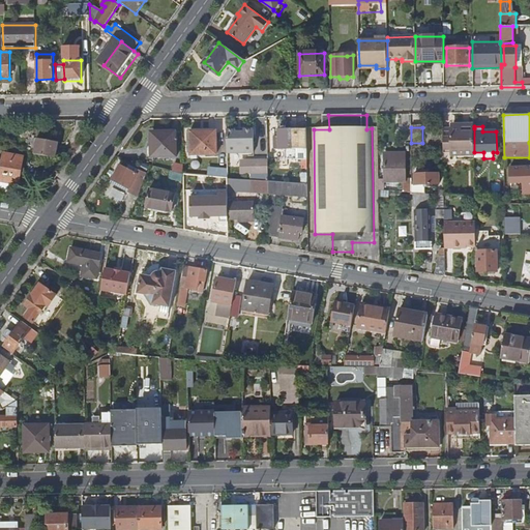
[(474,152),(474,128),(451,129),(451,152),(474,152)]
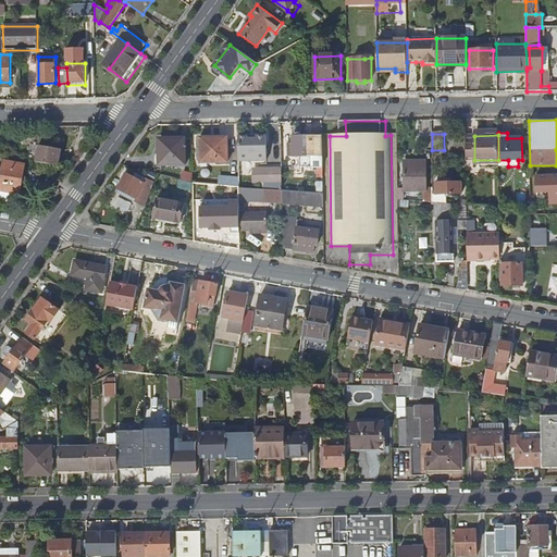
[(322,169),(323,158),(322,136),(292,136),(292,145),(287,145),(287,158),(300,158),(300,169),(322,169)]
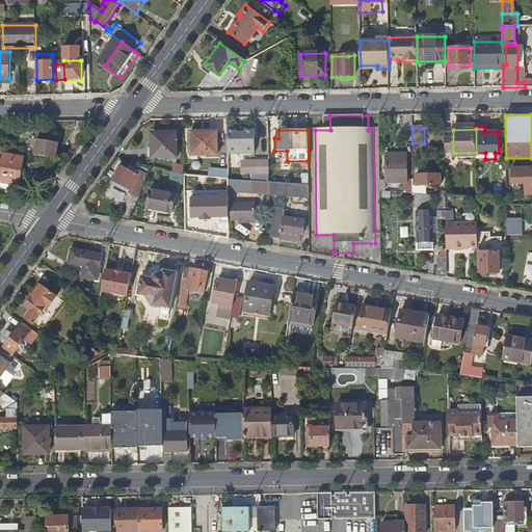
[(191,132),(192,153),(207,153),(207,156),(218,156),(218,134),(210,134),(210,131),(191,132)]
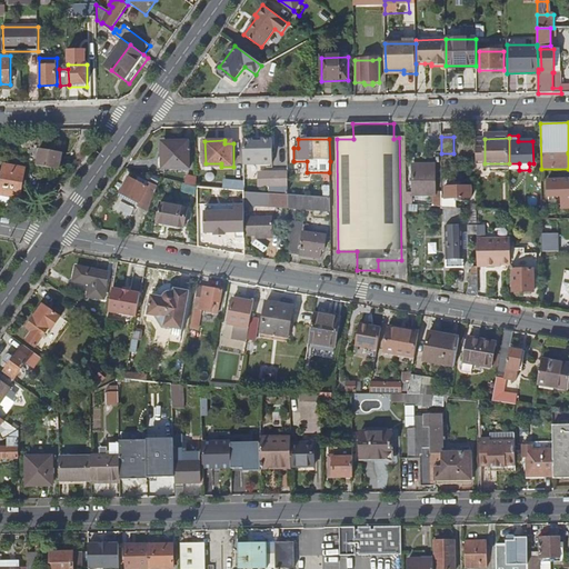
[(253,140),(243,140),(245,166),(273,165),(272,140),(262,140),(262,142),(256,142),(253,140)]
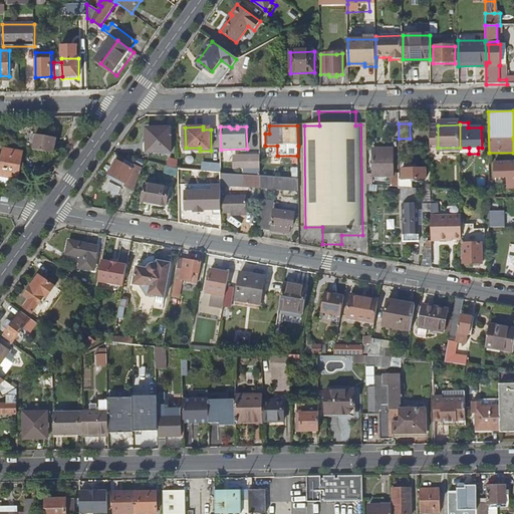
[(161,136),(153,137),(147,136),(147,153),(172,153),(172,129),(161,129),(161,136)]
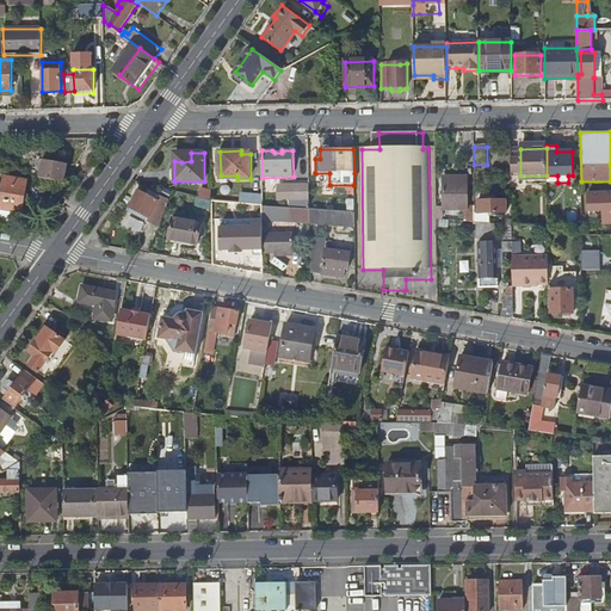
[(39,178),(65,183),(68,164),(42,159),(39,178)]
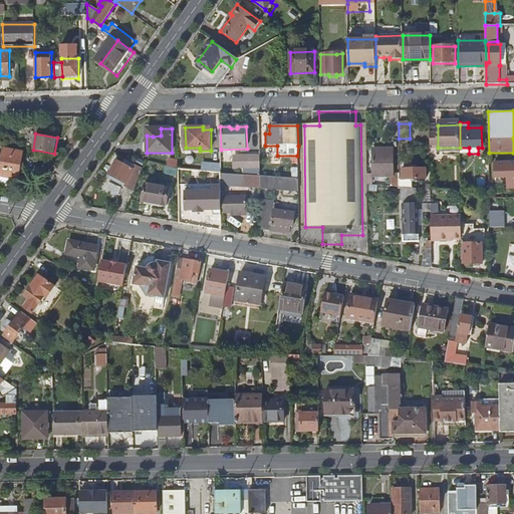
[(394,148),(373,148),(373,164),(376,164),(376,174),(386,174),(386,177),(391,177),(391,164),(394,164),(394,148)]
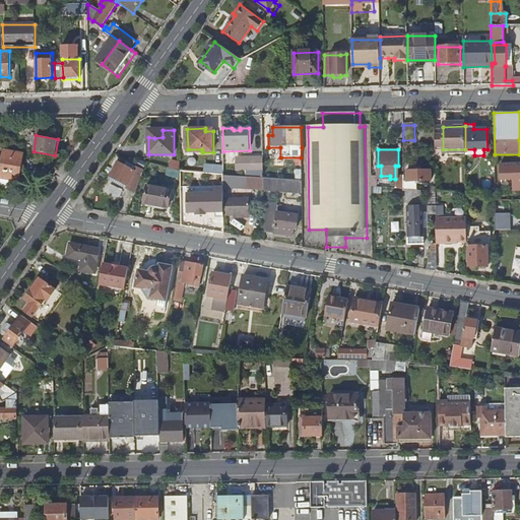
[(4,151),(0,172),(0,177),(17,181),(22,154),(4,151)]
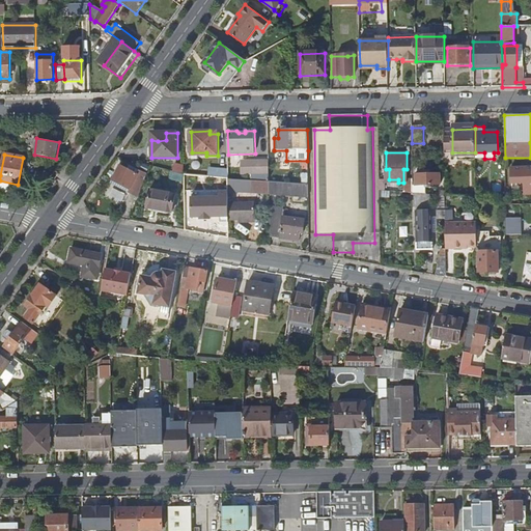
[(252,174),(269,173),(269,160),(252,160),(242,161),(242,174),(252,174)]
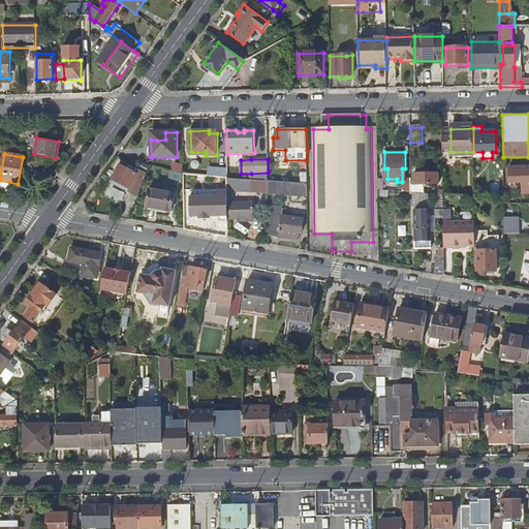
[(176,163),(174,170),(184,174),(183,165),(176,163)]
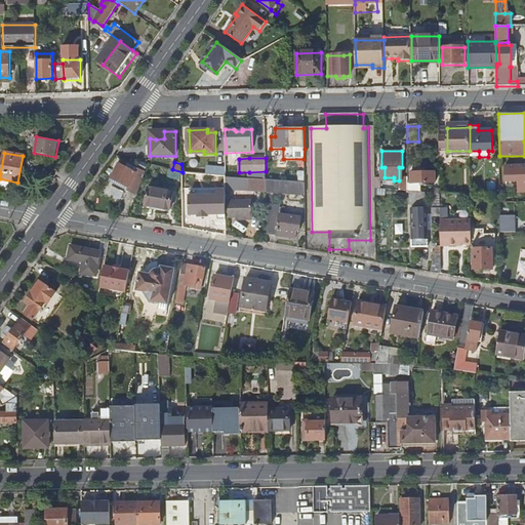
[(127,190),(136,195),(146,172),(137,168),(136,169),(127,164),(125,168),(118,164),(111,178),(128,188),(127,190)]
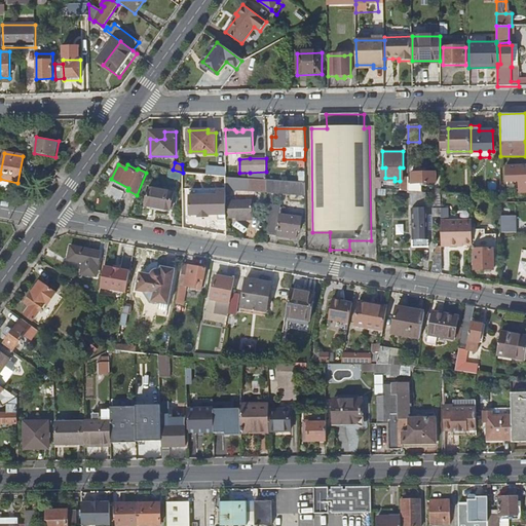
[(519,181),(519,165),(509,165),(509,181),(519,181)]
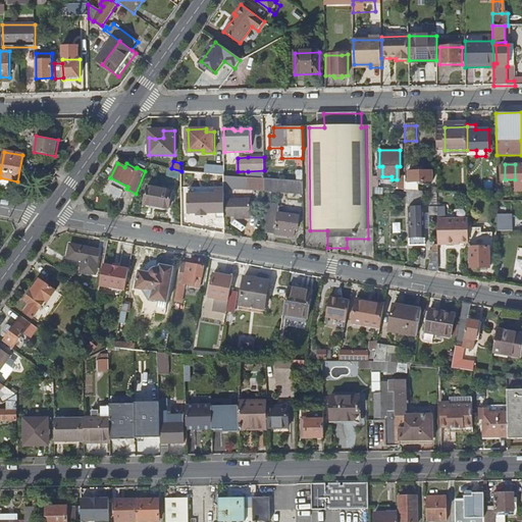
[(206,173),(207,173),(215,174),(224,174),(224,169),(224,167),(206,166),(206,173)]
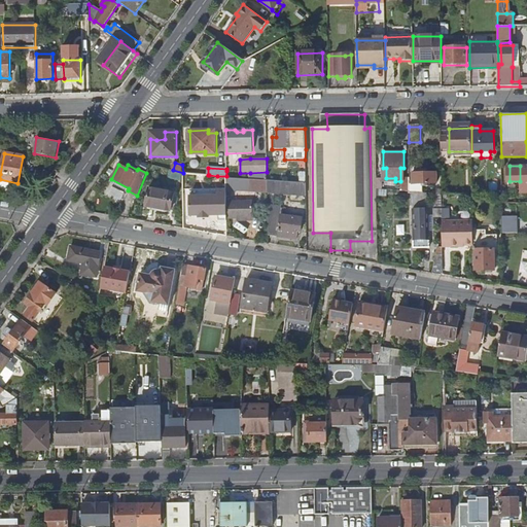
[(410,182),(410,191),(413,191),(423,192),(423,188),(423,185),(426,185),(426,182),(436,183),(436,173),(413,173),(413,182),(410,182)]
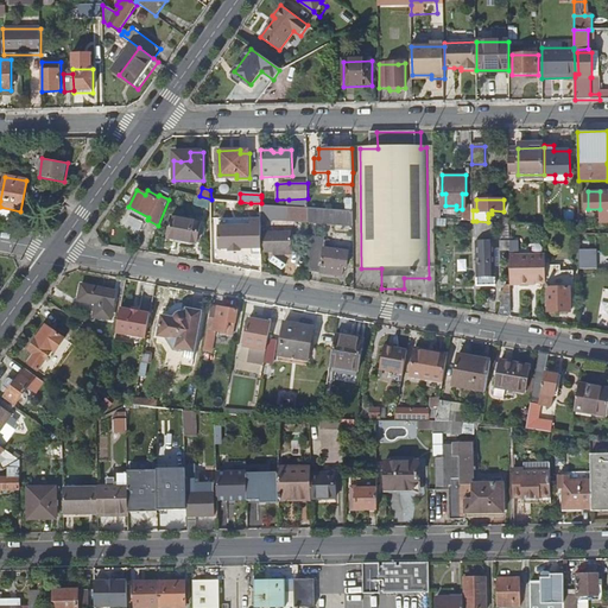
[(353,211),(308,208),(308,222),(353,226),(353,211)]
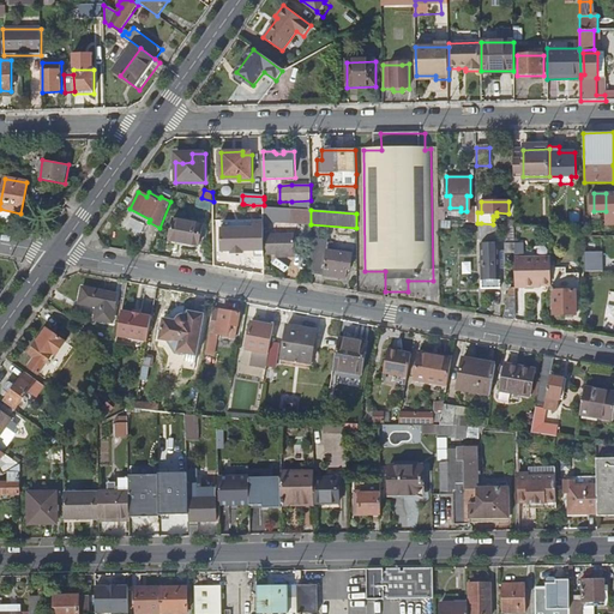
[(173,221),(169,241),(199,246),(203,226),(173,221)]
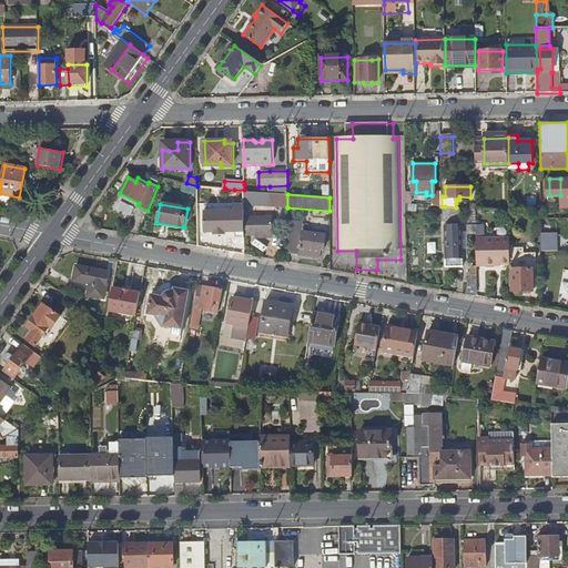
[(456,208),(445,206),(445,221),(462,221),(460,208),(456,208)]
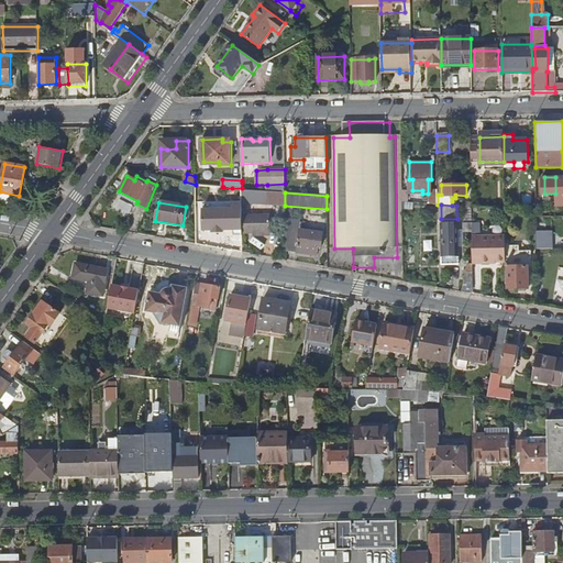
[(196,214),(196,230),(199,230),(198,236),(216,240),(217,236),(234,239),(235,231),(232,230),(235,213),(220,210),(219,219),(196,214)]
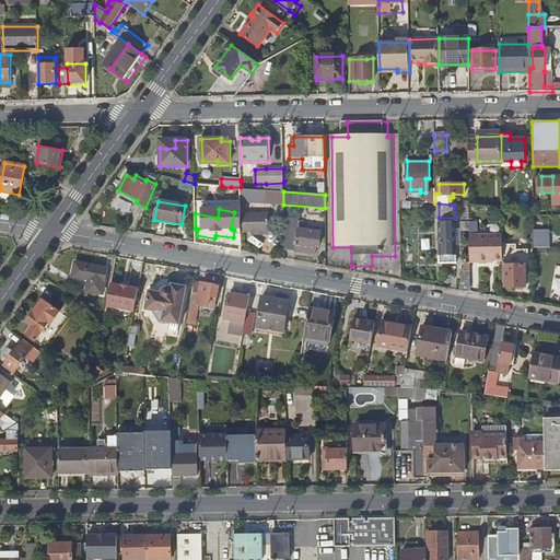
[(269,213),(242,213),(242,231),(269,231),(269,213)]
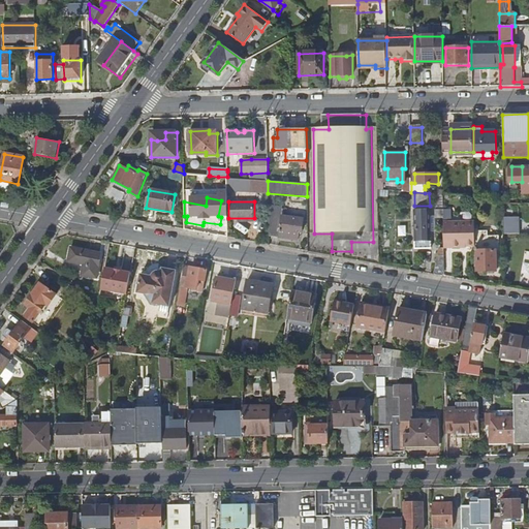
[(414,211),(415,248),(431,248),(430,210),(414,211)]
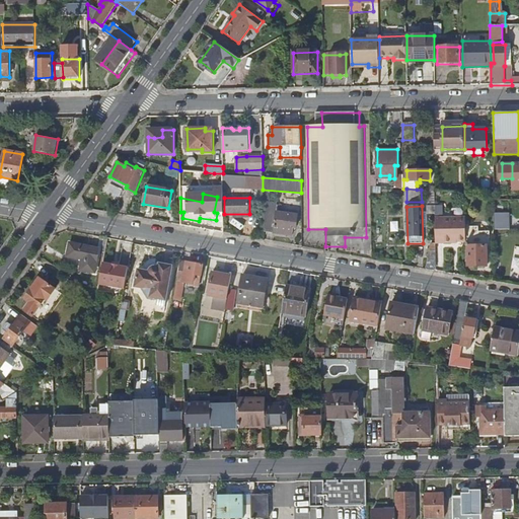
[(264,208),(264,230),(293,235),(294,227),(296,228),(299,215),(264,208)]
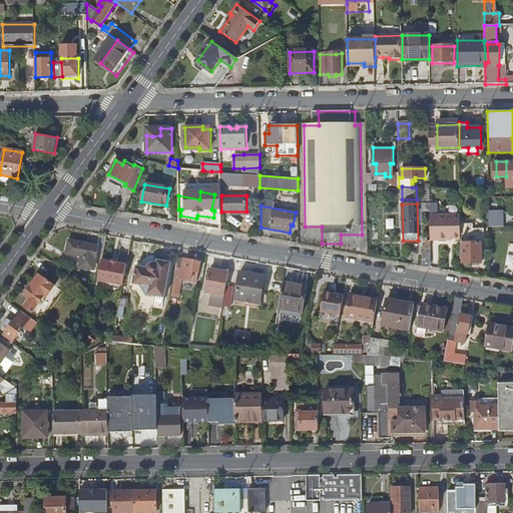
[(490,227),(505,227),(505,211),(490,211),(490,227)]
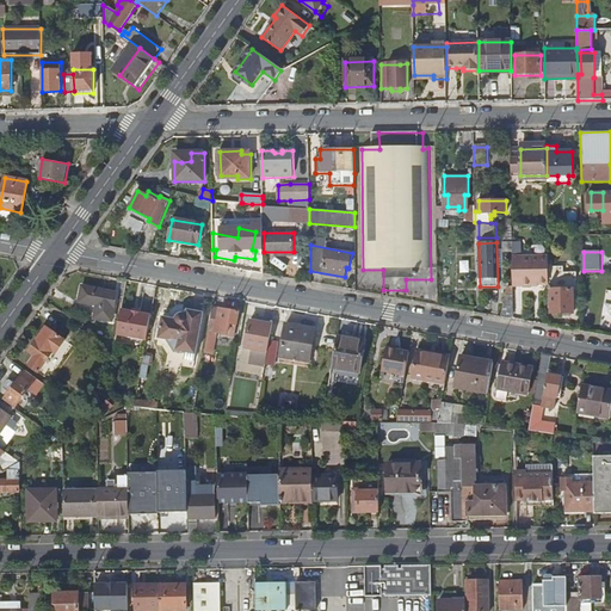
[(549,255),(513,257),(513,285),(513,287),(532,285),(532,284),(549,284),(549,273),(549,266),(549,255)]
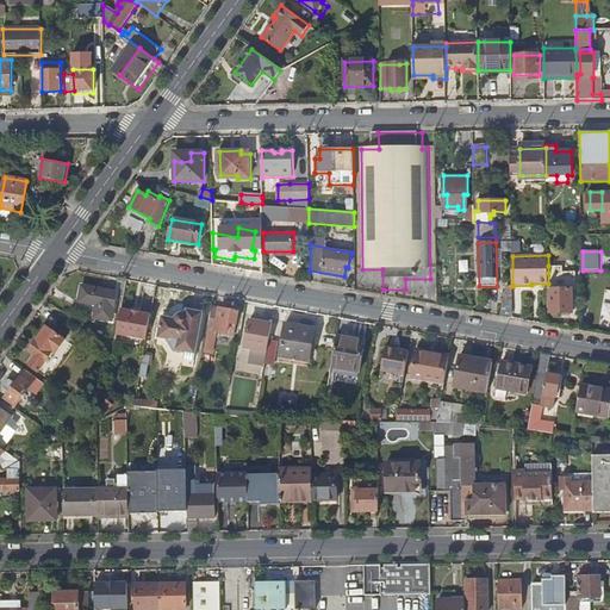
[(548,273),(548,284),(548,290),(551,290),(551,313),(573,312),(573,290),(574,288),(574,272),(561,272),(561,266),(548,266),(548,273)]
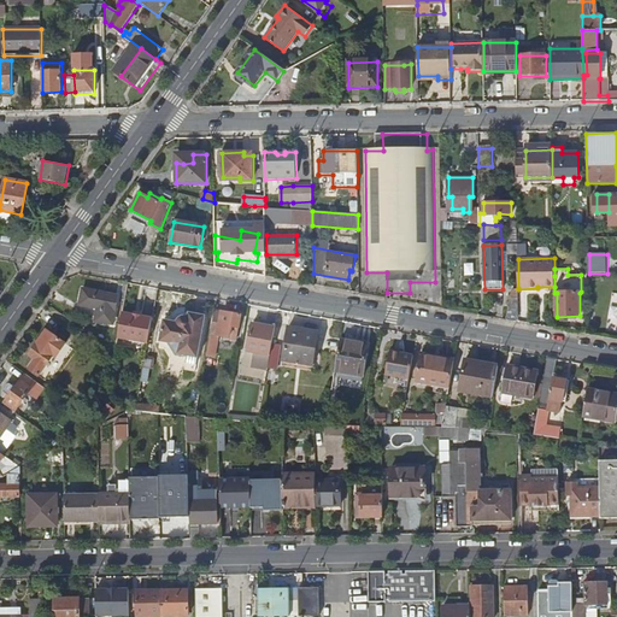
[(512,288),(507,321),(519,322),(519,316),(518,289),(518,288),(512,288)]
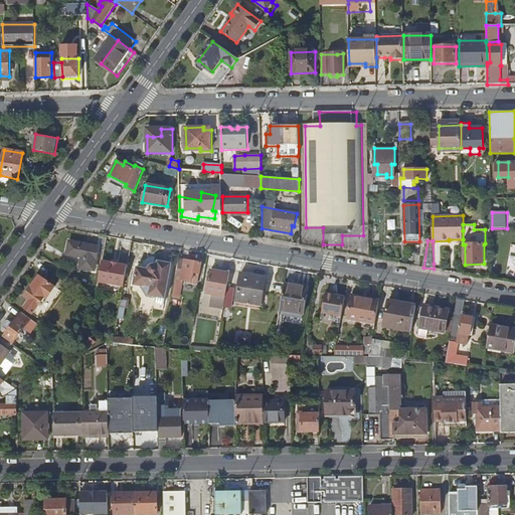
[(99,247),(68,241),(66,255),(81,259),(79,268),(95,271),(99,247)]
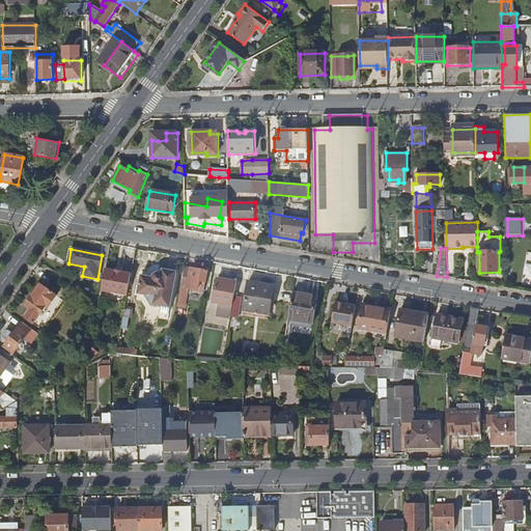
[(190,269),(184,268),(175,315),(180,316),(186,289),(190,269)]
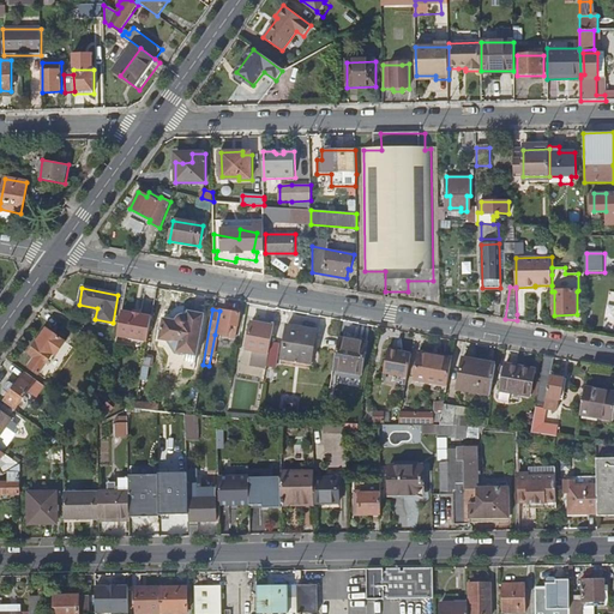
[(238,314),(220,311),(215,335),(227,337),(229,326),(235,327),(238,314)]
